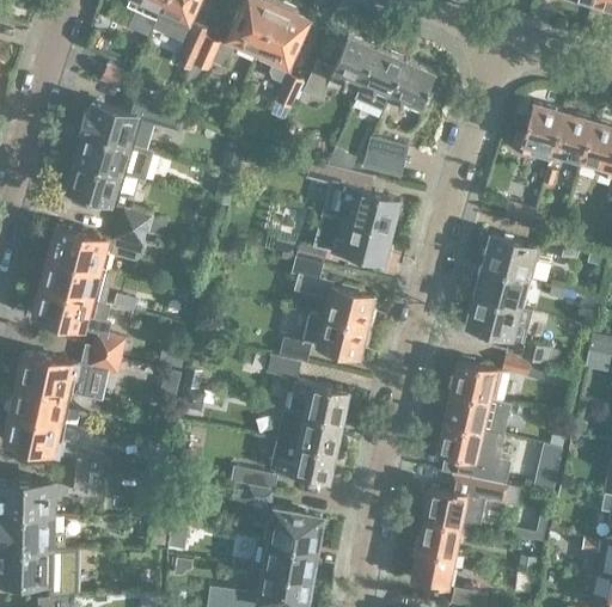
[(128,0),(126,6),(136,11),(128,29),(146,37),(150,30),(163,0),(128,0)]
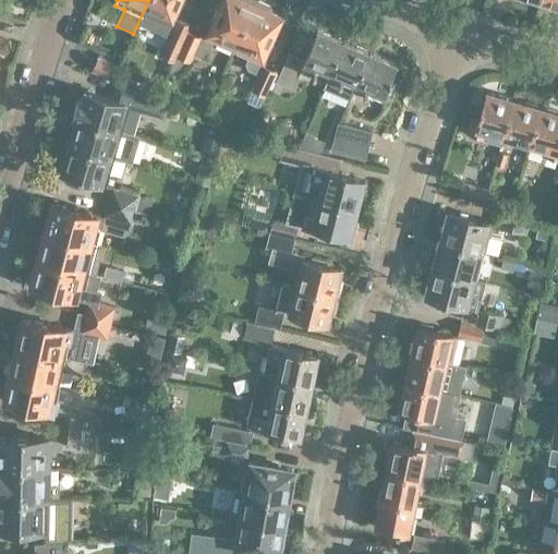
[(148,0),(136,27),(168,41),(174,28),(170,26),(177,13),(178,13),(183,0),(148,0)]
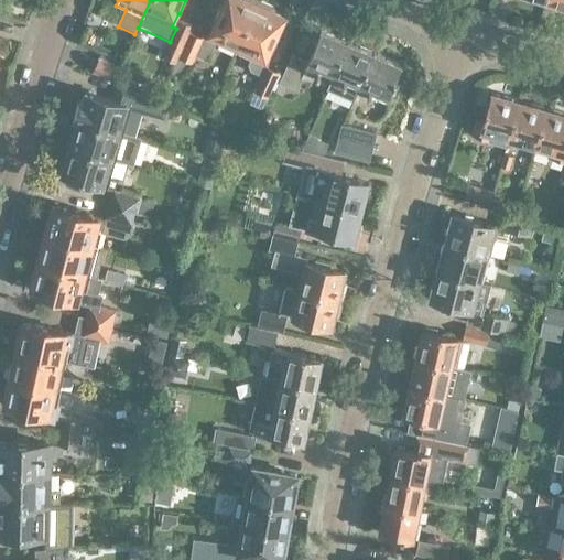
[(179,60),(172,76),(181,79),(192,65),(195,58),(207,64),(216,45),(234,53),(257,2),(251,0),(240,0),(241,0),(240,0),(225,0),(221,8),(219,7),(210,25),(214,27),(208,40),(202,41),(190,35),(180,57),(179,60)]
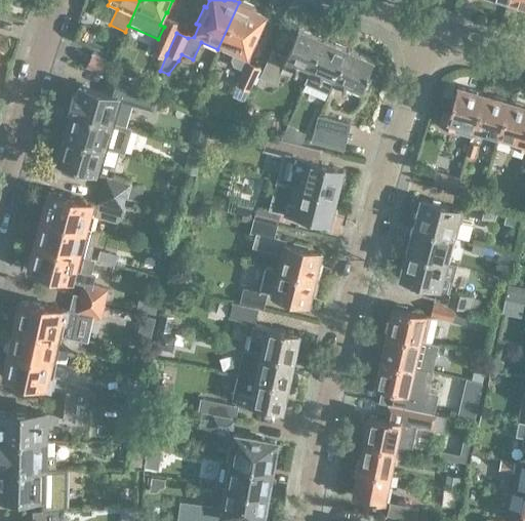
[(524,0),(510,0),(510,4),(524,9),(524,0)]
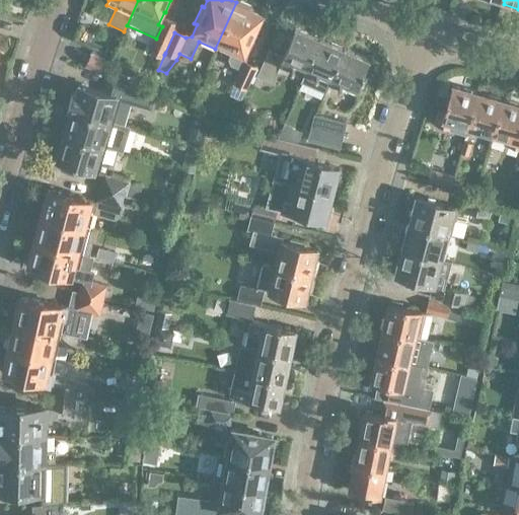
[(251,9),(236,2),(215,49),(230,56),(227,63),(230,68),(240,73),(234,86),(245,91),(255,70),(242,65),(240,61),(246,48),(249,49),(257,30),(255,29),(261,18),(249,13),(251,9)]
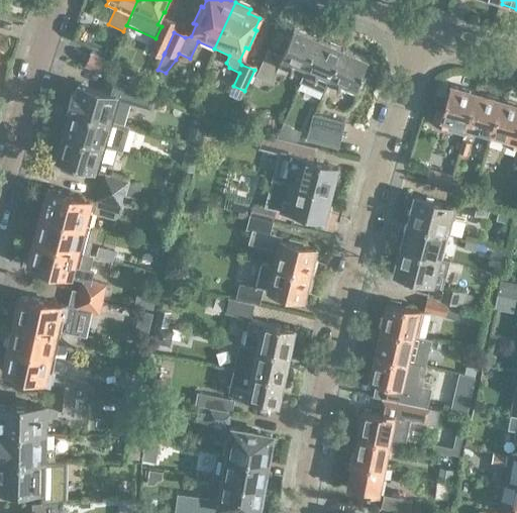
[(162,26),(156,38),(151,46),(165,53),(174,32),(174,31),(162,26)]
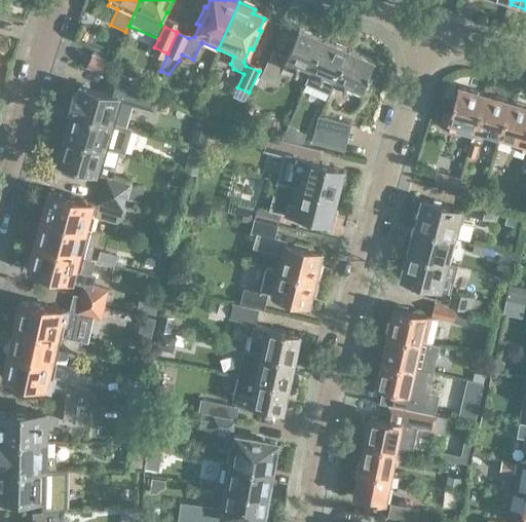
[(272,53),(258,87),(263,89),(266,83),(277,87),(283,75),(292,78),(294,73),(295,73),(297,68),(309,73),(324,41),(309,35),(310,34),(298,29),(285,59),(272,53)]
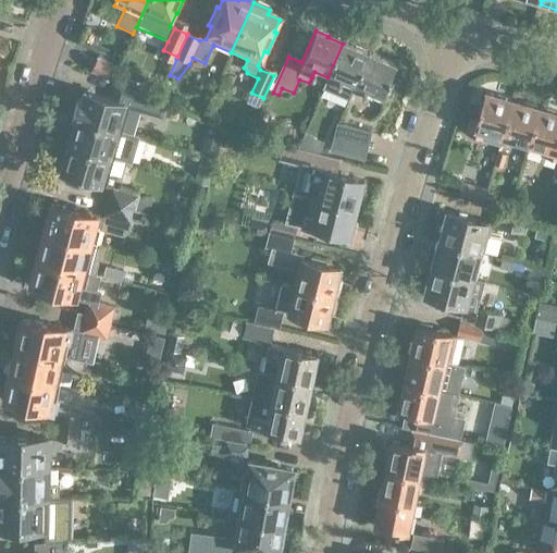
[(343,44),(327,77),(322,89),(348,101),(353,90),(354,88),(368,56),(343,44)]
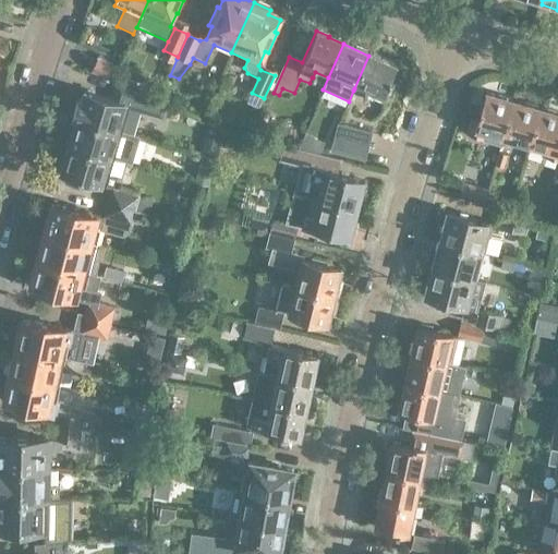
[(368,56),(354,88),(353,91),(365,96),(366,94),(379,99),(378,103),(379,103),(383,95),(388,97),(393,85),(388,83),(396,68),(368,56)]
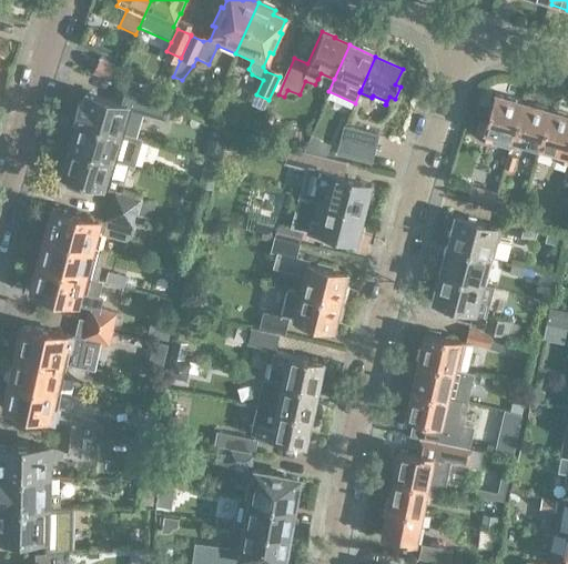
[(93,76),(114,86),(121,70),(100,61),(93,76)]
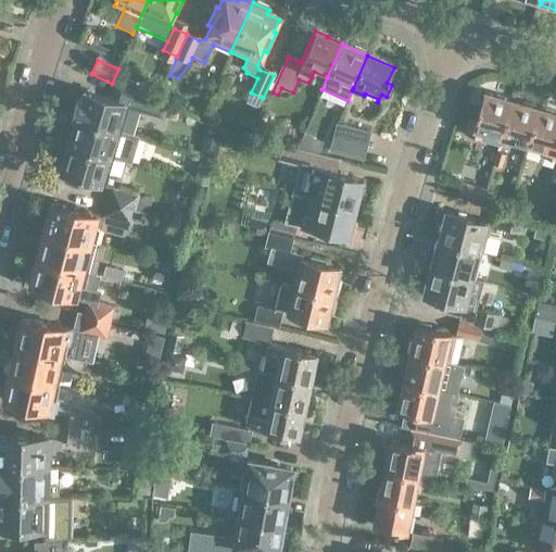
[(77,101),(72,118),(121,133),(128,108),(160,122),(161,121),(175,123),(179,114),(122,87),(117,86),(112,101),(84,92),(80,102),(77,101)]
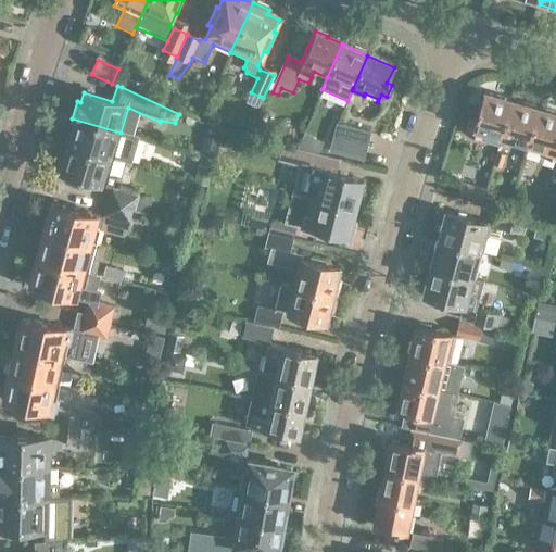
[(483,142),(483,139),(500,143),(510,102),(483,93),(476,123),(470,121),(465,137),(483,142)]
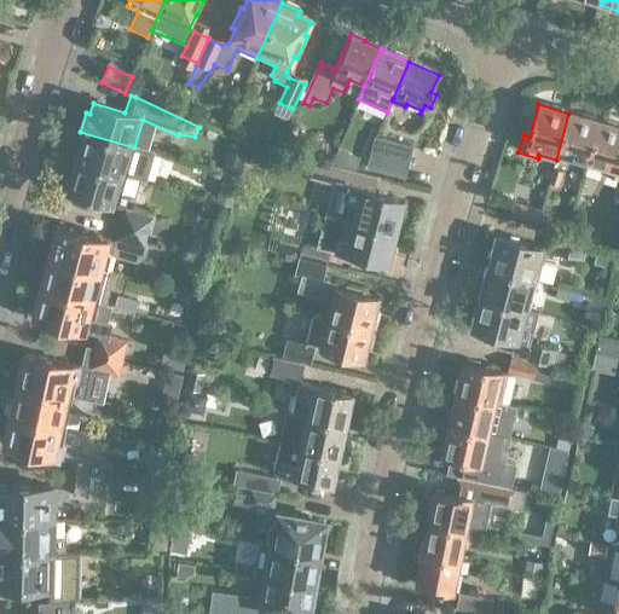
[(568,114),(556,160),(585,168),(599,122),(568,114)]
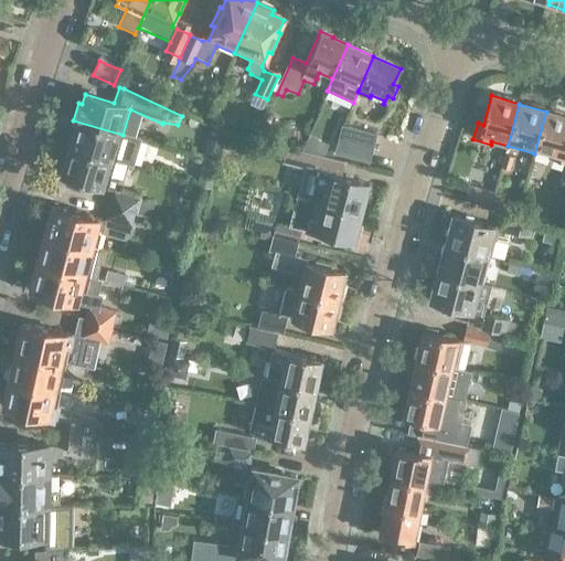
[(564,116),(546,112),(534,154),(552,159),(551,162),(564,166),(564,116)]
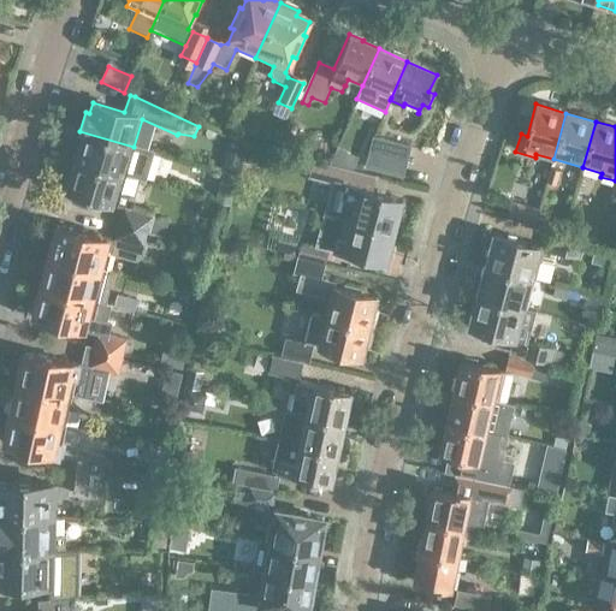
[(77,153),(75,162),(125,177),(134,147),(80,131),(73,152),(77,153)]
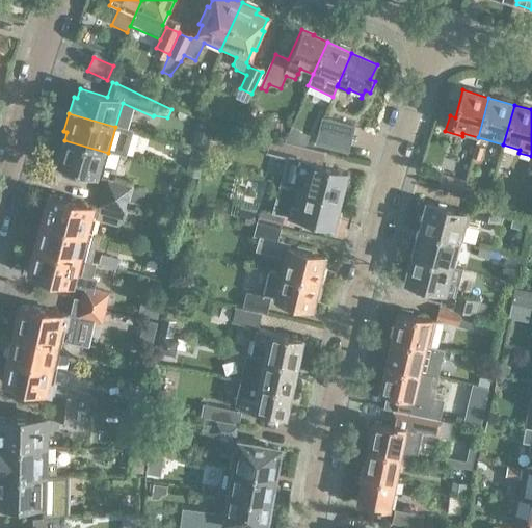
[(322,120),(318,135),(351,143),(355,128),(322,120)]
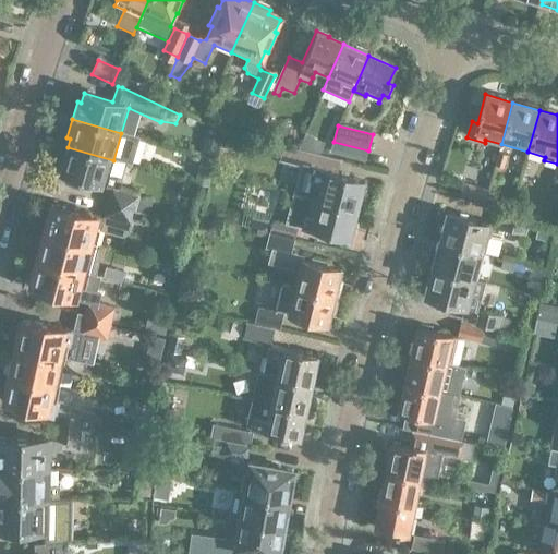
[(306,134),(301,145),(320,154),(326,143),(306,134)]
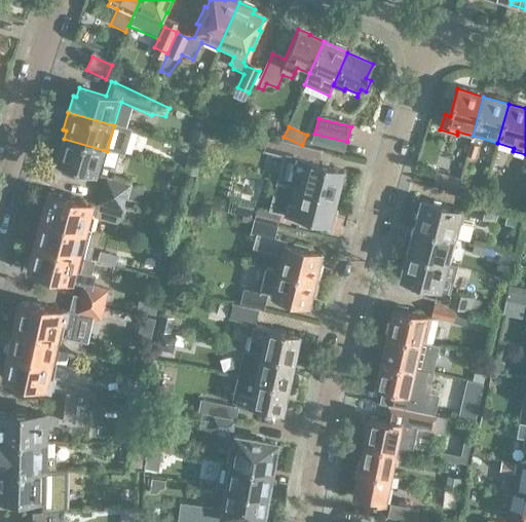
[(314,134),(311,146),(344,154),(347,142),(314,134)]
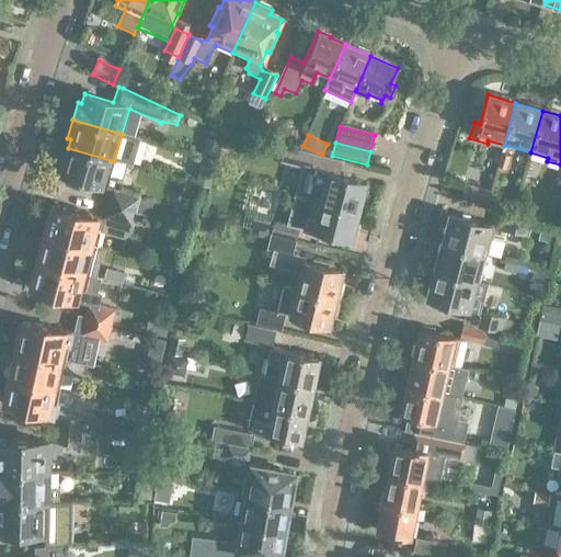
[(114,161),(68,148),(65,147),(59,165),(63,166),(60,175),(113,191),(110,206),(135,213),(137,214),(140,199),(114,191),(117,180),(109,178),(114,161)]
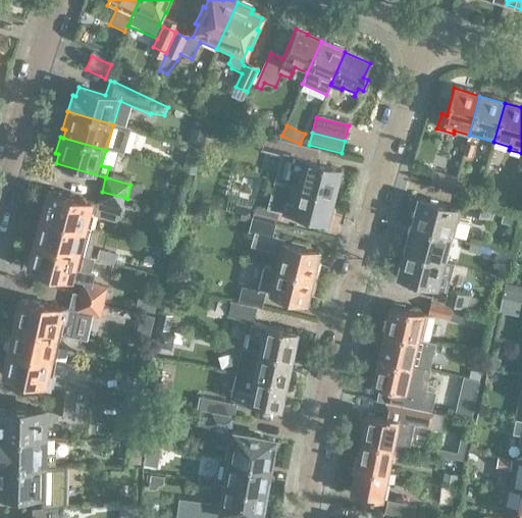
[(297,145),(273,139),(269,152),(294,158),(297,145)]
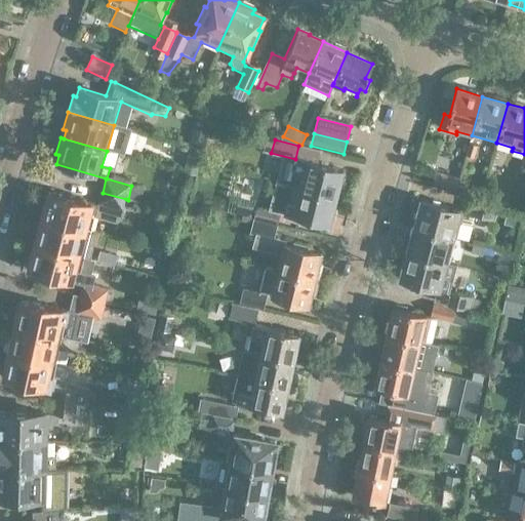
[(478,148),(470,146),(465,161),(473,164),(478,148)]
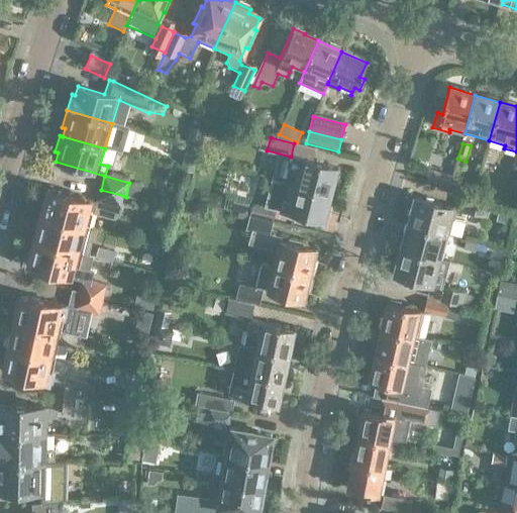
[(295,173),(292,188),(331,198),(338,171),(293,160),(290,172),(295,173)]
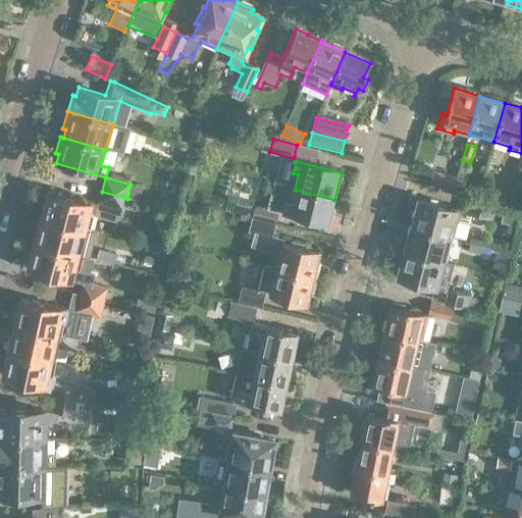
[(433,173),(430,185),(454,191),(457,179),(433,173)]
